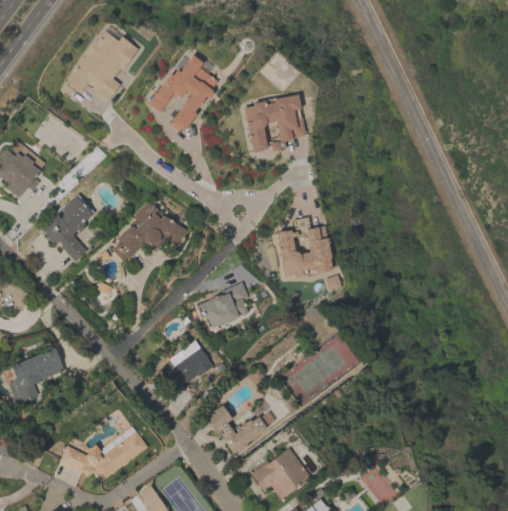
[(66,82),(87,55),(86,54),(96,41),(97,41),(105,31),(118,41),(122,36),(139,49),(123,70),(121,69),(114,78),(121,84),(109,101),(97,92),(98,90),(88,83),(81,93),(74,88),(73,89),(69,86),(69,84),(66,82)]
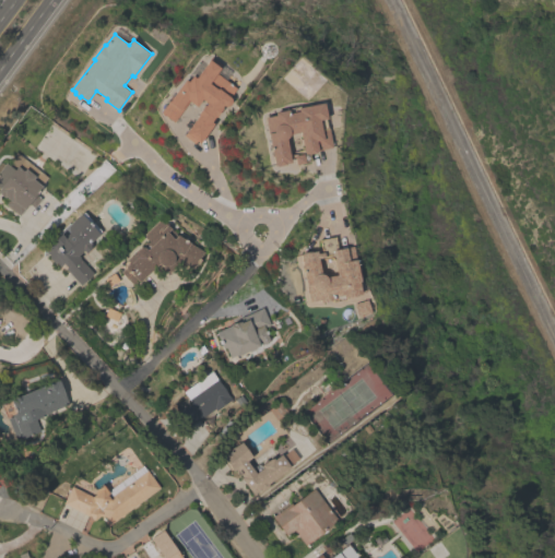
[(197,144),(186,137),(200,116),(199,115),(207,105),(202,102),(198,107),(191,102),(176,122),(163,113),(186,80),(189,82),(193,76),(197,79),(212,58),(224,66),(217,73),(238,88),(232,98),(233,99),(234,101),(234,103),(233,105),(232,106),(229,107),(228,107),(226,106),(225,106),(224,108),(225,108),(219,118),(217,118),(213,122),(216,123),(201,143),(199,142),(197,144)]
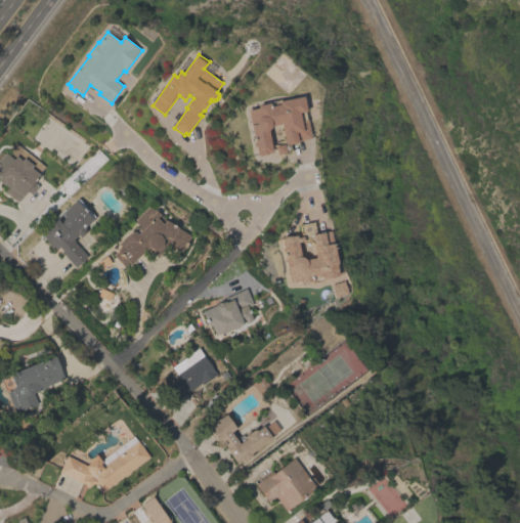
[(258,155),(250,111),(260,109),(259,105),(272,102),(273,106),(282,104),(280,101),(305,96),(308,112),(307,112),(308,120),(309,120),(313,138),(300,140),(300,142),(298,142),(298,143),(290,145),(290,144),(287,144),(283,124),(273,126),(272,127),(272,128),(272,129),(271,130),(270,130),(270,131),(274,153),(269,154),(269,155),(261,157),(261,156),(260,156),(259,155),(258,155)]
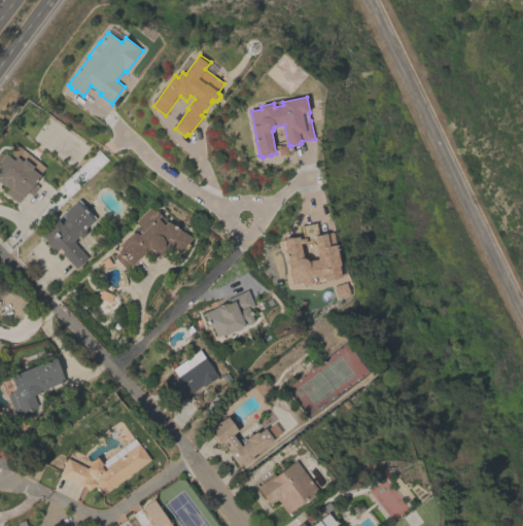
[(42,176),(36,183),(41,187),(35,196),(30,191),(21,204),(7,193),(10,188),(7,186),(6,187),(0,182),(0,164),(7,154),(9,155),(18,144),(47,168),(41,175),(42,176)]
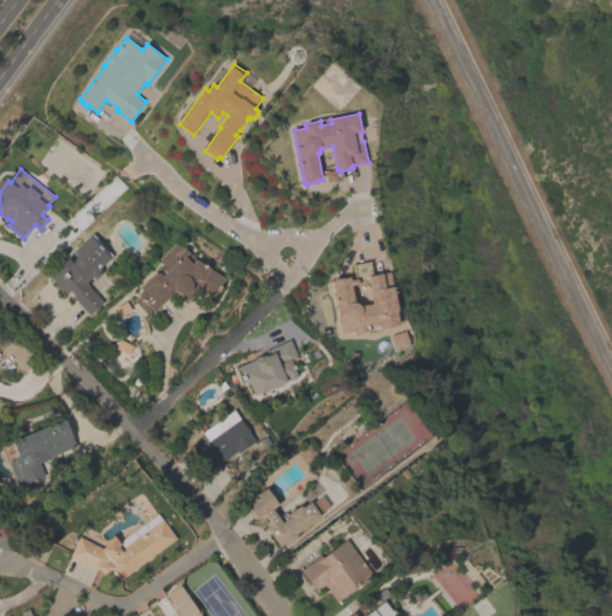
[(92,316),(76,298),(76,295),(72,291),(68,295),(58,285),(58,282),(53,279),(60,271),(58,268),(69,258),(68,257),(78,247),(78,248),(92,236),(92,238),(94,235),(103,244),(100,246),(103,250),(105,247),(113,256),(111,258),(112,259),(101,269),(105,273),(96,280),(94,276),(88,282),(106,303),(92,316)]
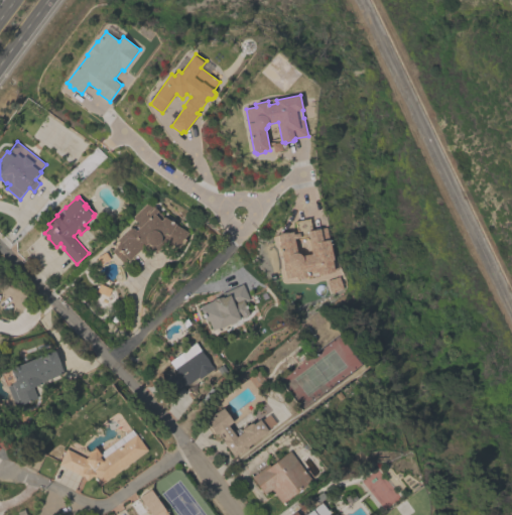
[(190,233),(180,249),(161,237),(162,239),(161,240),(161,241),(160,243),(159,244),(158,245),(157,246),(156,246),(154,246),(153,246),(151,246),(150,246),(149,245),(148,244),(126,265),(113,252),(117,248),(117,247),(117,246),(118,245),(119,244),(120,244),(118,240),(131,228),(132,228),(133,226),(136,224),(138,224),(139,223),(135,218),(149,204),(153,208),(157,207),(160,210),(160,213),(165,217),(190,233)]
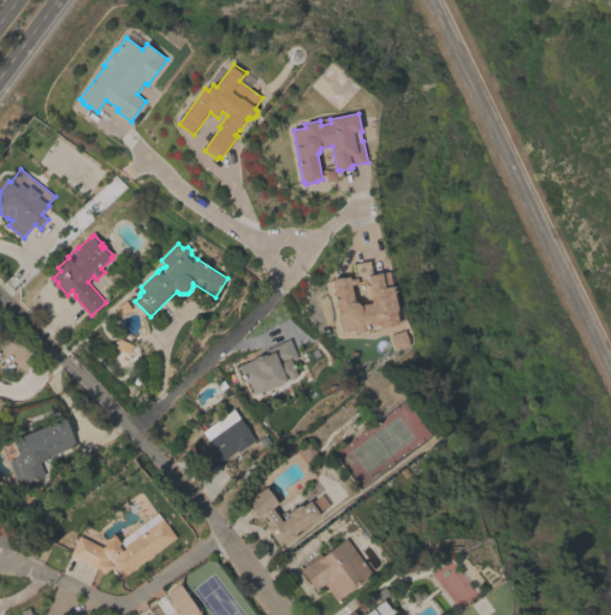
[(398,325),(380,329),(380,324),(367,327),(368,331),(355,335),(355,331),(343,333),(332,281),(350,277),(351,279),(359,278),(360,284),(353,285),(356,302),(357,302),(359,303),(360,305),(361,306),(372,303),(368,277),(390,272),(397,311),(396,311),(398,325)]
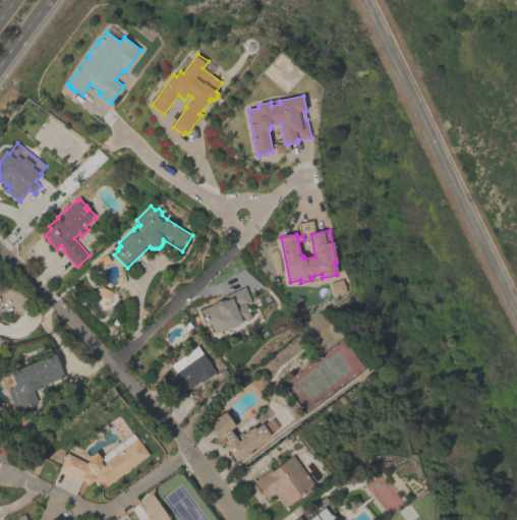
[(254,303),(248,305),(251,311),(251,313),(252,314),(252,315),(252,316),(252,318),(251,320),(250,321),(249,322),(247,322),(246,321),(245,320),(243,321),(244,323),(240,325),(240,326),(223,333),(222,331),(217,334),(212,324),(210,325),(204,309),(219,303),(218,302),(227,298),(226,297),(247,287),(254,303)]
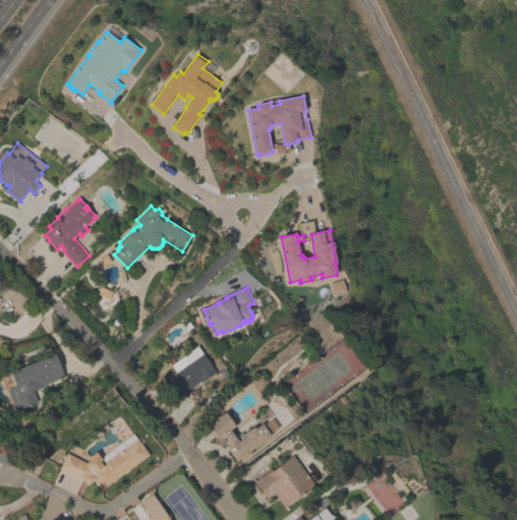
[(217,371),(178,398),(170,386),(181,379),(172,365),(199,347),(217,371)]
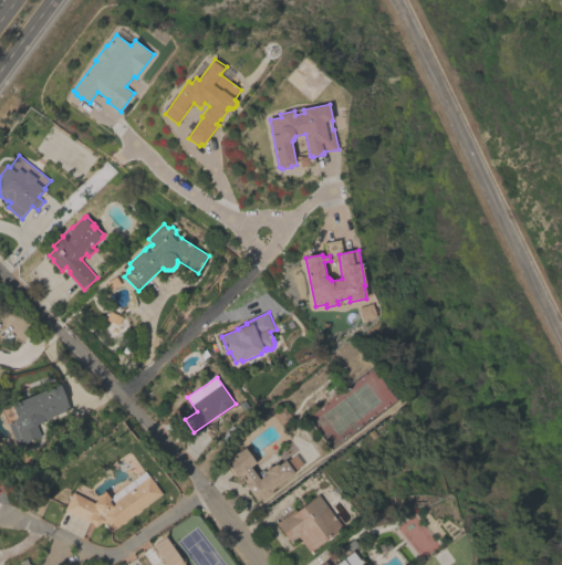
[(43,436),(20,446),(10,422),(14,421),(14,420),(18,418),(12,404),(62,384),(72,409),(48,419),(48,420),(38,425),(43,436)]
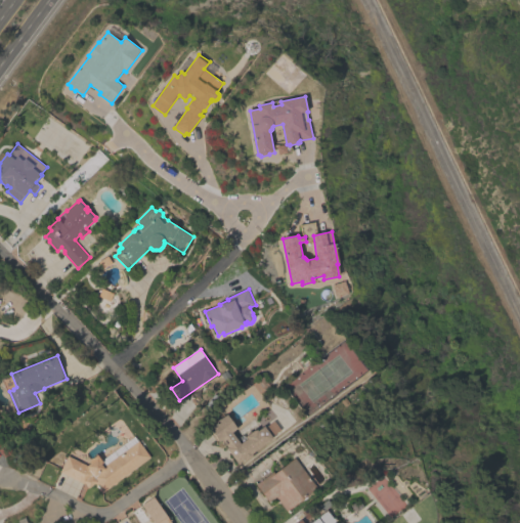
[(242,443),(248,439),(246,436),(258,428),(259,430),(265,425),(275,438),(253,454),(255,456),(248,461),(247,459),(240,464),(228,448),(230,447),(223,439),(220,441),(210,427),(228,415),(239,429),(233,432),(242,443)]
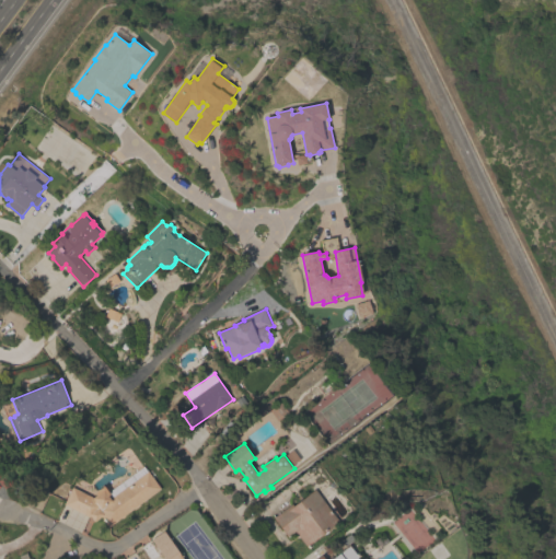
[(111,527),(103,517),(96,522),(92,516),(91,519),(66,504),(74,487),(94,498),(97,496),(95,492),(105,486),(112,495),(109,496),(112,500),(149,472),(162,489),(141,504),(142,505),(137,510),(136,509),(127,515),(128,516),(124,520),(124,519),(111,527)]
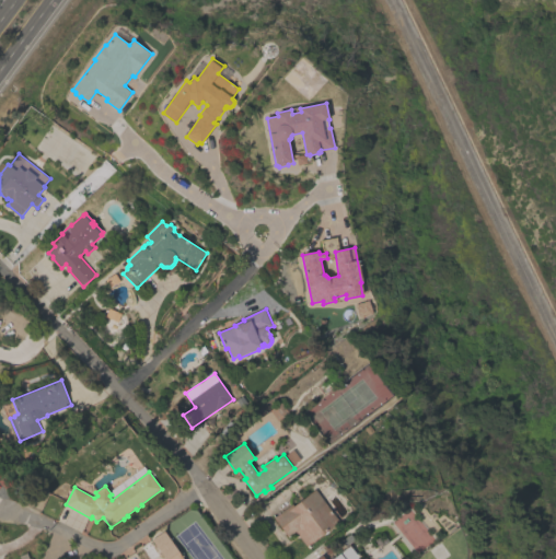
[(309,546),(298,532),(290,537),(275,519),(293,504),(294,505),(317,489),(342,522),(309,546)]
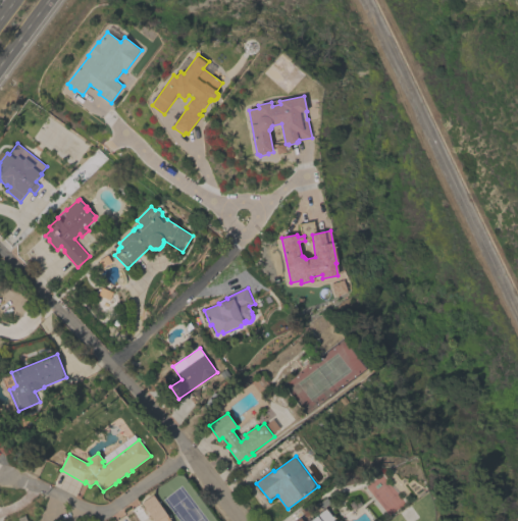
[(154,520),(143,503),(155,495),(172,520),(154,520)]
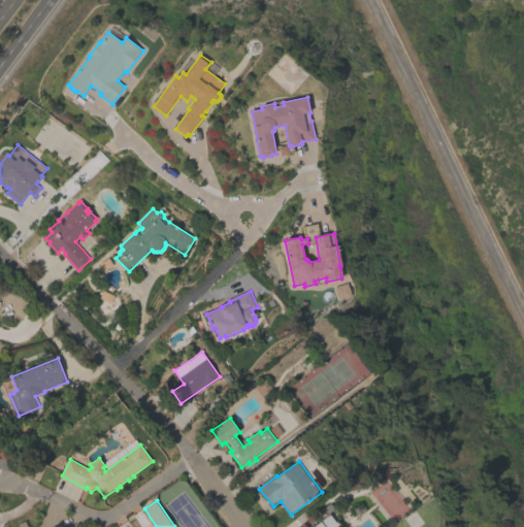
[(301,526),(305,524),(307,526),(314,526),(331,514),(340,526),(301,526)]
